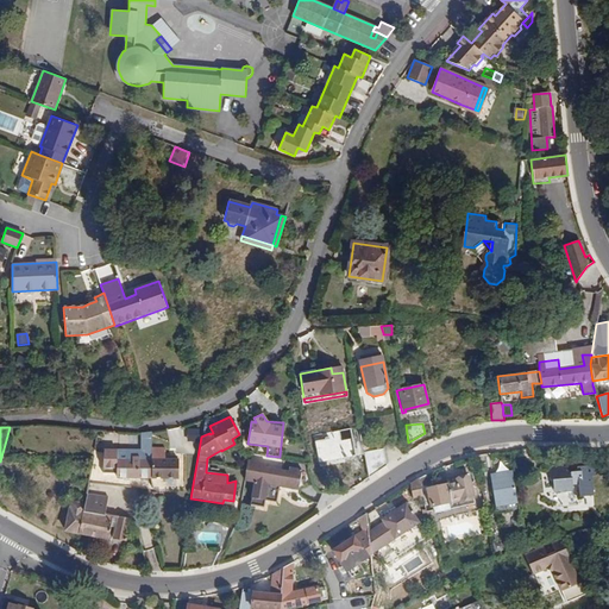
[(152,477),(152,460),(152,432),(142,433),(142,451),(105,450),(105,459),(117,460),(117,476),(152,477)]
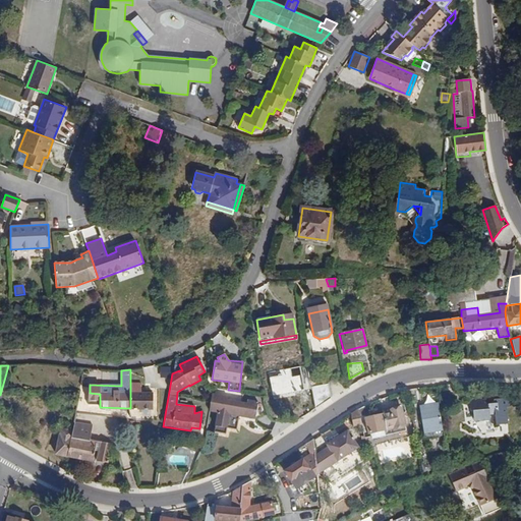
[(332,398),(330,383),(311,386),(315,408),(332,398)]
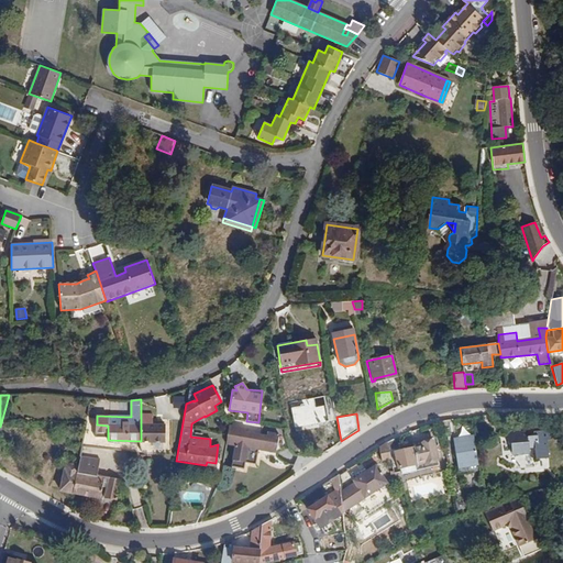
[(166,441),(165,424),(141,426),(141,441),(166,441)]
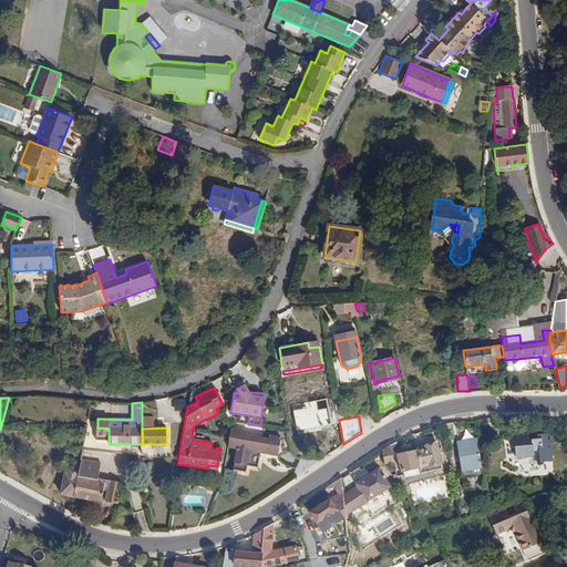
[(246,435),(247,432),(234,430),(232,443),(235,444),(235,446),(244,447),(246,439),(246,435)]
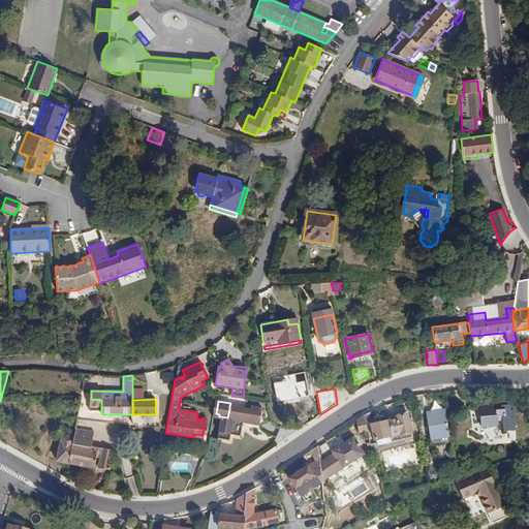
[(389,421),(371,425),(374,439),(411,432),(411,430),(415,429),(414,423),(413,423),(411,411),(410,411),(409,403),(386,407),(389,421)]
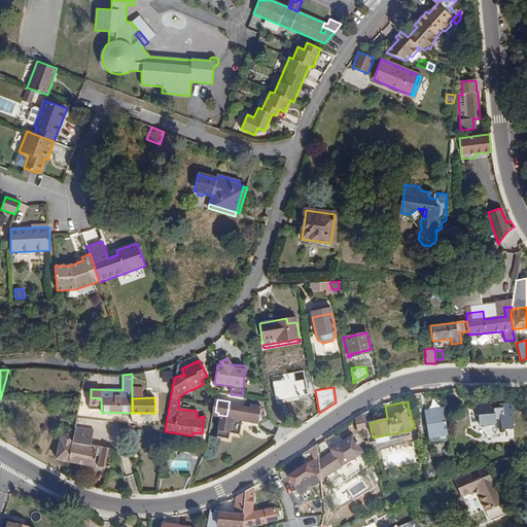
[(513,429),(512,412),(514,412),(513,402),(499,403),(499,408),(489,409),(489,403),(475,405),(475,415),(478,415),(479,426),(495,425),(495,420),(500,419),(501,430),(513,429)]
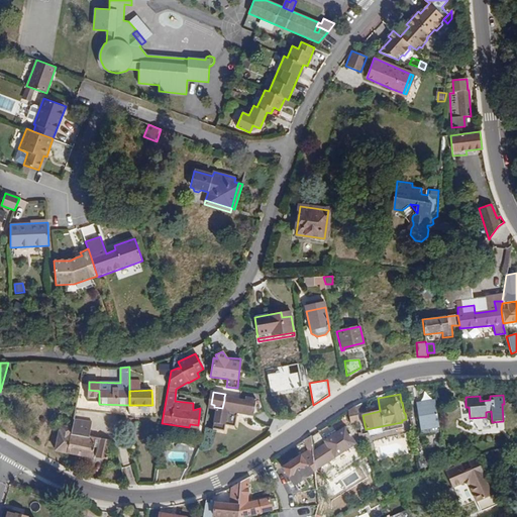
[(252,416),(255,399),(245,397),(244,400),(238,399),(238,402),(224,400),(222,408),(214,407),(214,410),(215,410),(213,429),(225,431),(225,426),(234,427),(237,413),(252,416)]
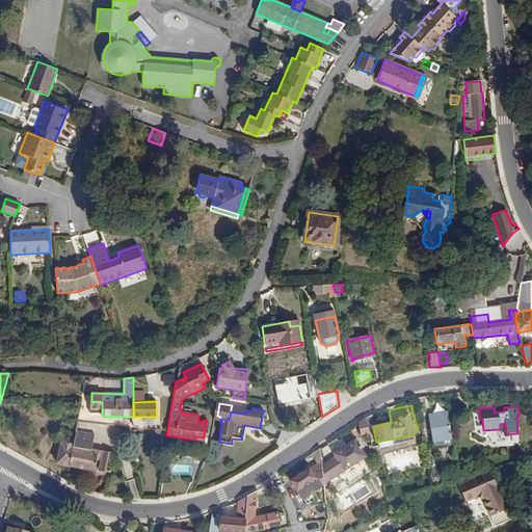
[(270,424),(268,410),(263,410),(260,428),(270,424)]
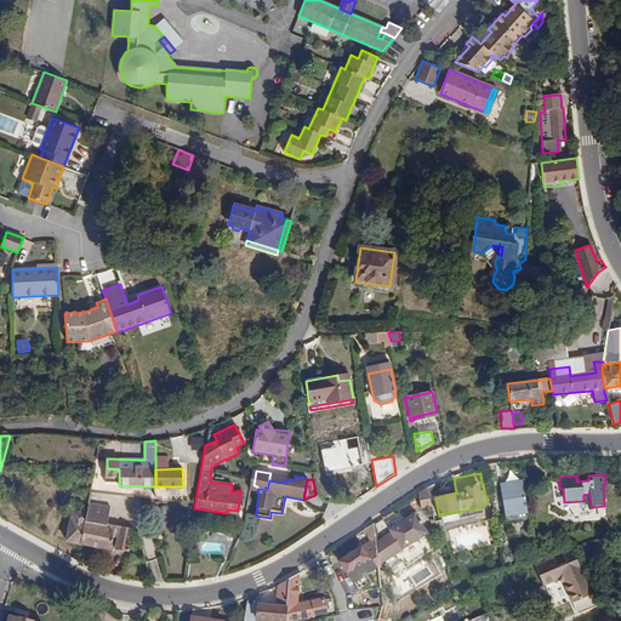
[(528,513),(522,480),(499,484),(505,517),(513,516),(528,513)]
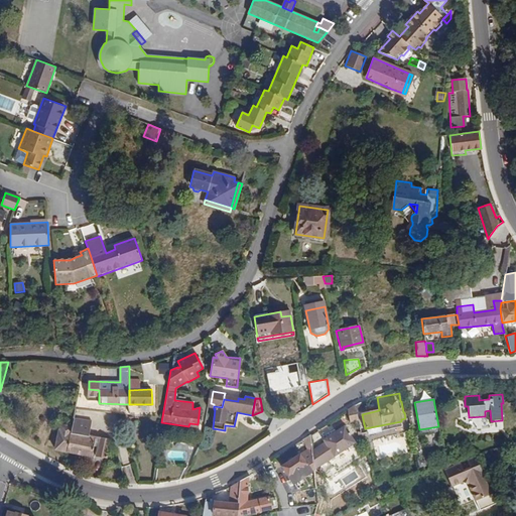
[(359,421),(355,405),(347,410),(349,423),(359,421)]
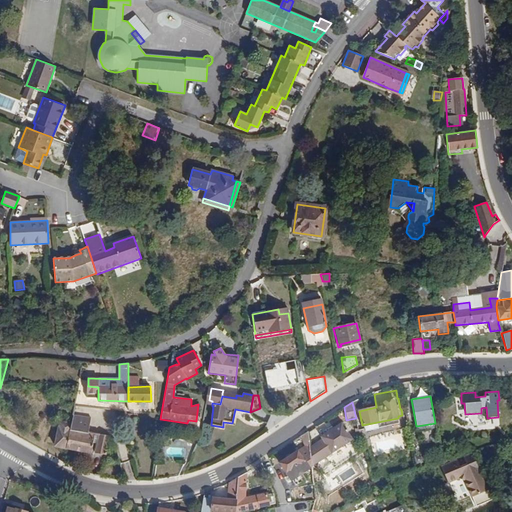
[(88,432),(90,418),(73,416),(72,424),(71,429),(88,432)]
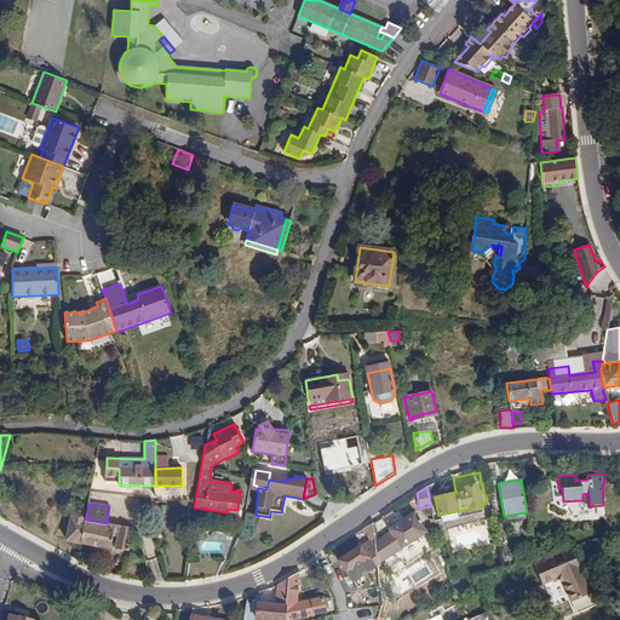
[(482,506),(438,515),(440,522),(483,512),(482,506)]
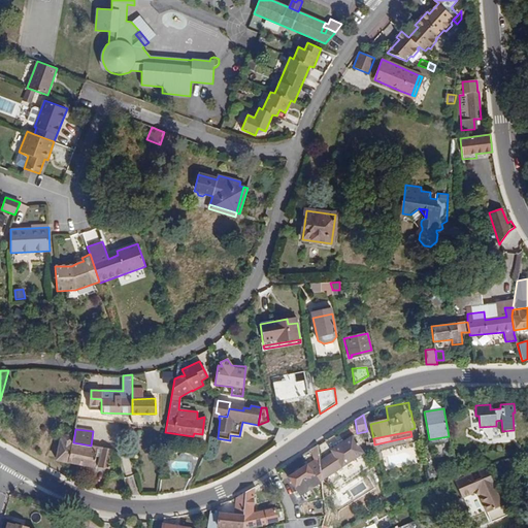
[(70,462),(73,442),(74,437),(61,435),(56,460),(70,462)]
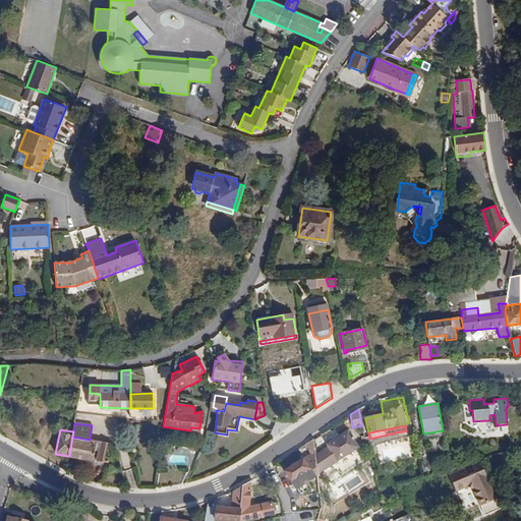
[(316,474),(358,447),(347,430),(326,445),(327,447),(315,454),(315,462),(316,474)]
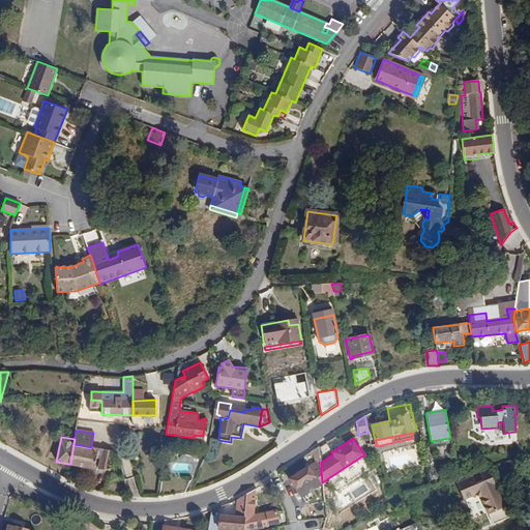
[(94,469),(98,448),(91,447),(74,444),(70,464),(94,469)]
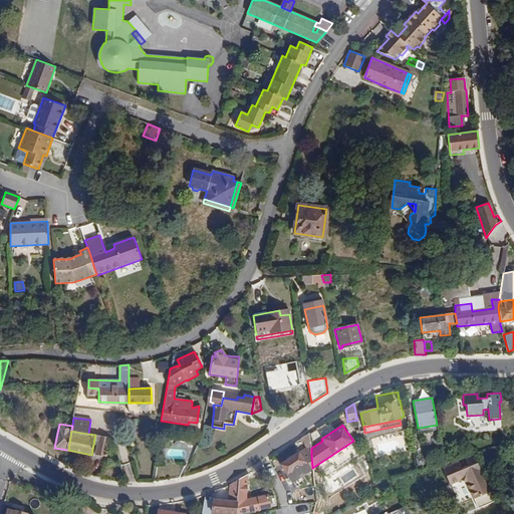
[(371,439),(375,456),(404,449),(399,431),(371,439)]
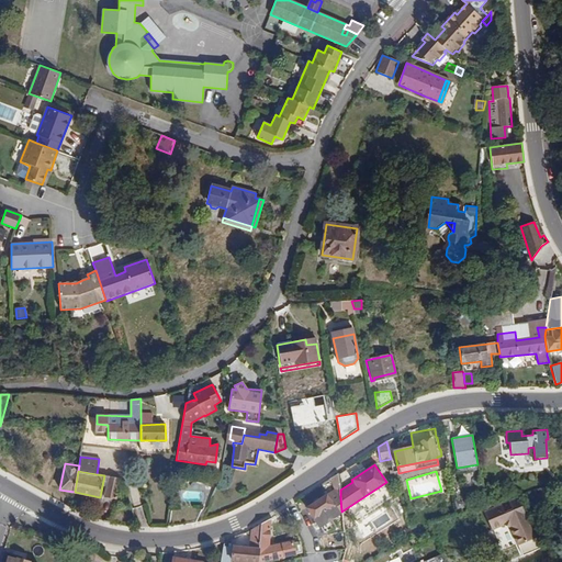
[(341,512),(340,498),(340,490),(340,486),(338,473),(330,479),(335,490),(306,508),(319,528),(341,514),(341,512)]
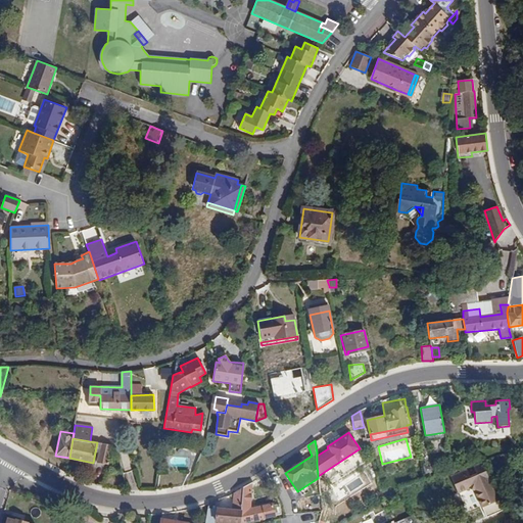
[(108,464),(111,444),(100,443),(97,462),(108,464)]
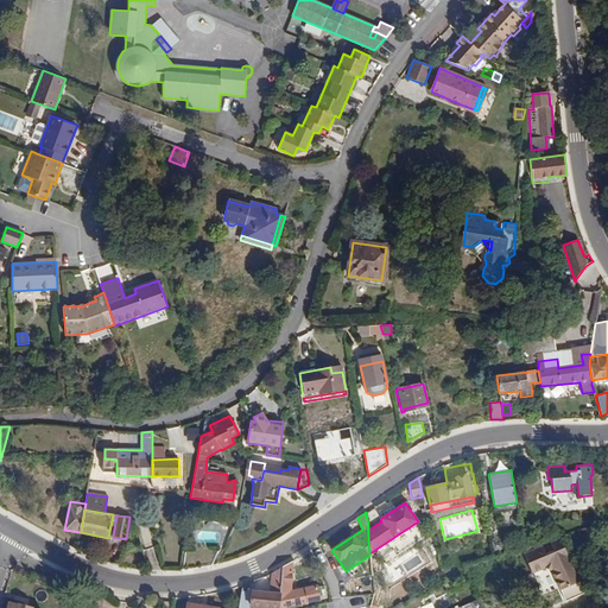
[(577,548),(603,540),(602,533),(575,540),(577,548)]
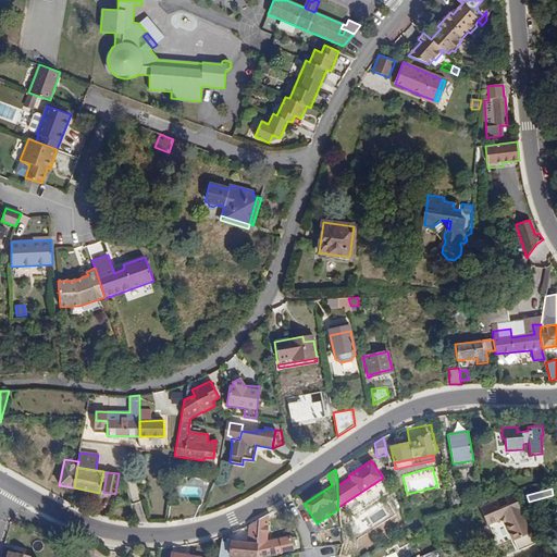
[(535,536),(517,494),(485,504),(487,509),(484,510),(492,528),(503,523),(510,527),(518,544),(535,536)]
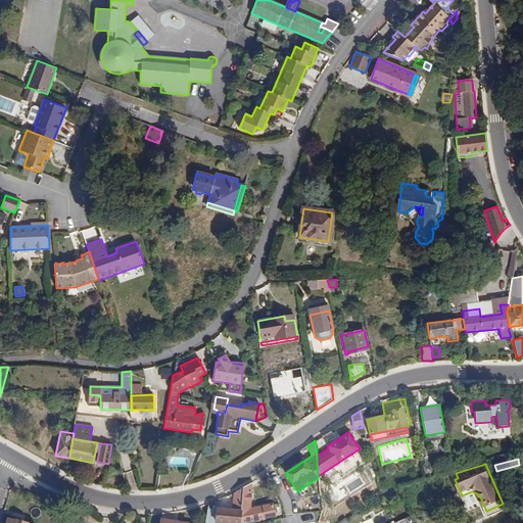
[(264,482),(276,473),(273,469),(259,477),(264,482)]
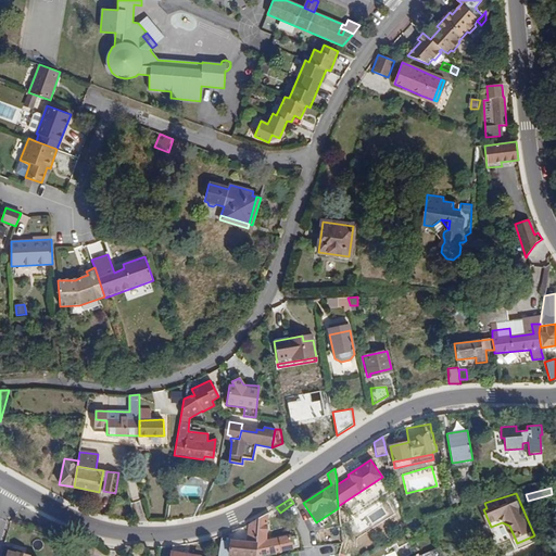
[(255,555),(258,555),(299,547),(297,534),(279,536),(266,541),(268,513),(257,518),(255,555)]
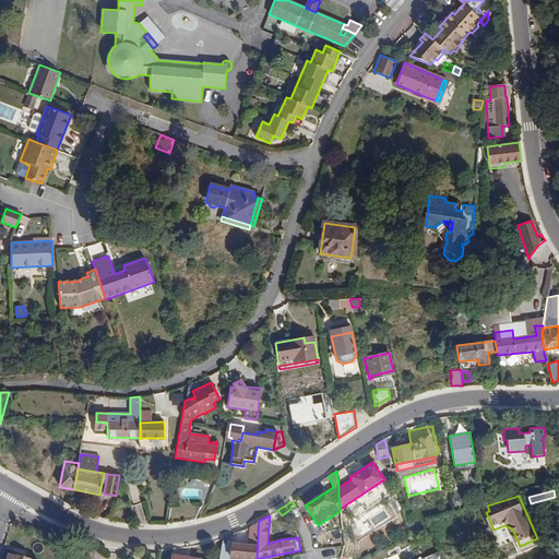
[(257,558),(259,521),(249,527),(248,546),(232,544),(232,542),(222,540),(221,557),(230,558),(239,558),(257,558)]
